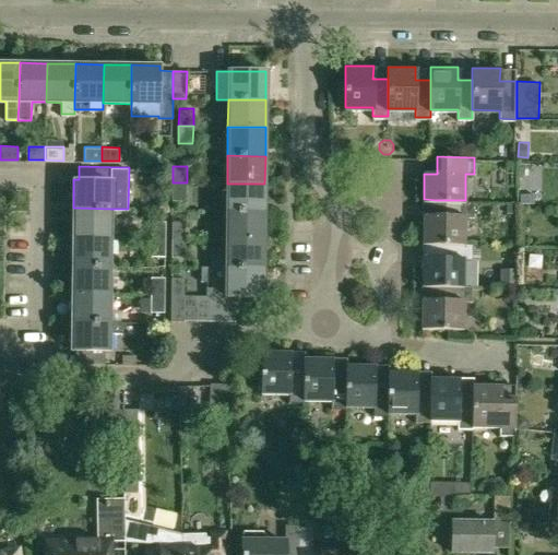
[(187,199),(187,182),(173,182),(173,199),(187,199)]
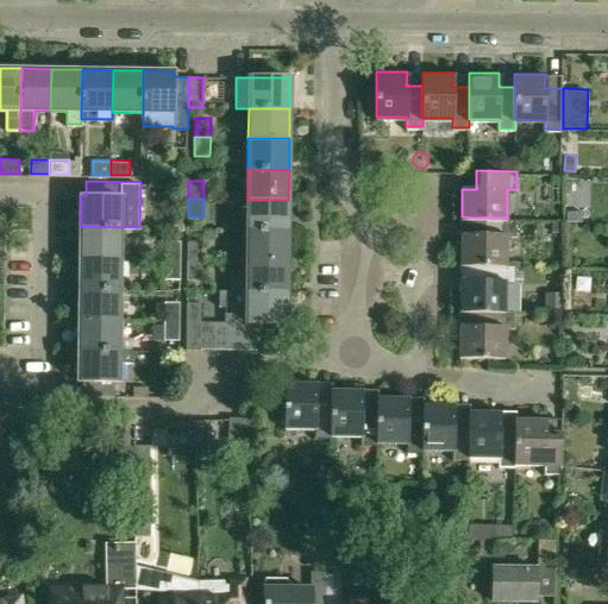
[(288,232),(288,200),(248,200),(246,231),(288,232)]
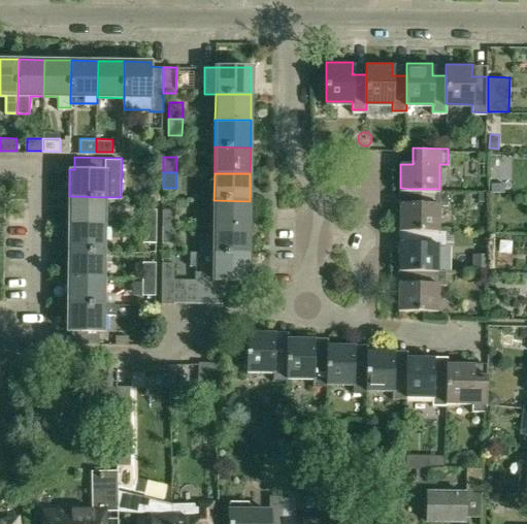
[(491,181),(491,190),(505,190),(505,181),(491,181)]
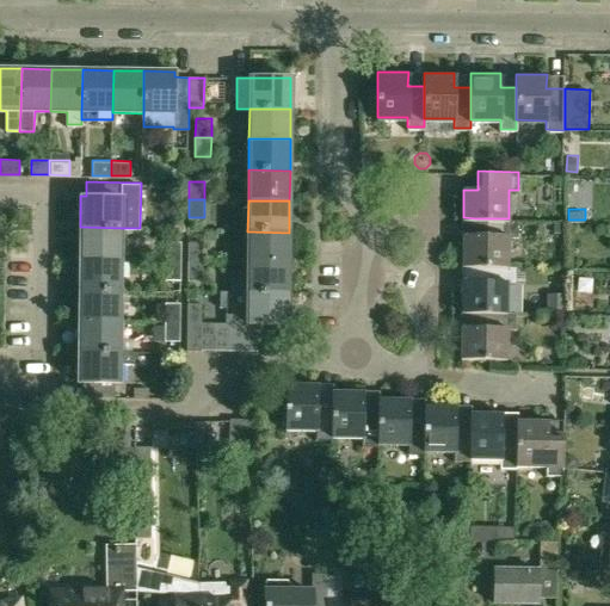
[(476,264),(509,264),(509,236),(517,236),(517,218),(509,218),(476,218),(476,236),(462,236),(462,264),(476,264)]
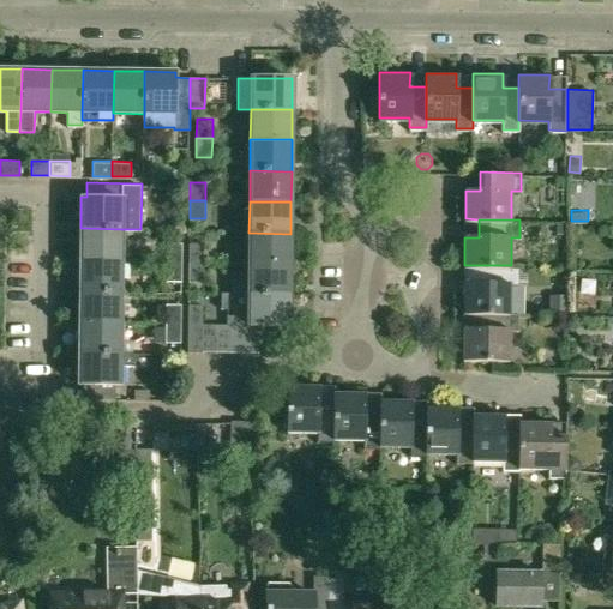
[(558,219),(558,230),(569,231),(569,219),(558,219)]
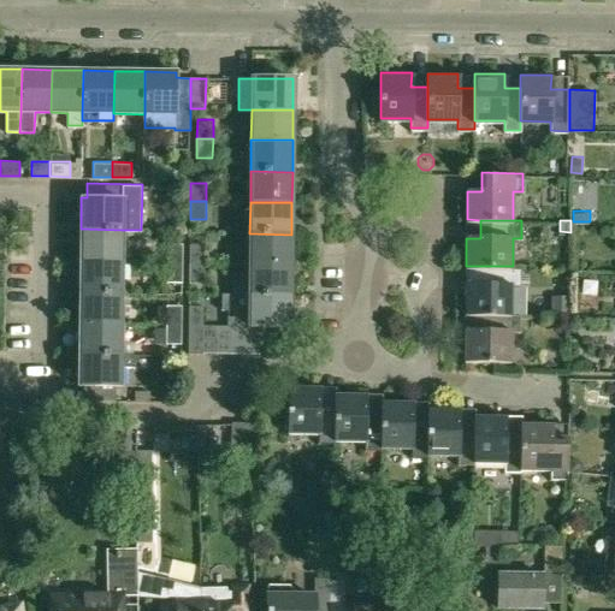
[(122,230),(81,229),(81,260),(122,260),(122,230)]
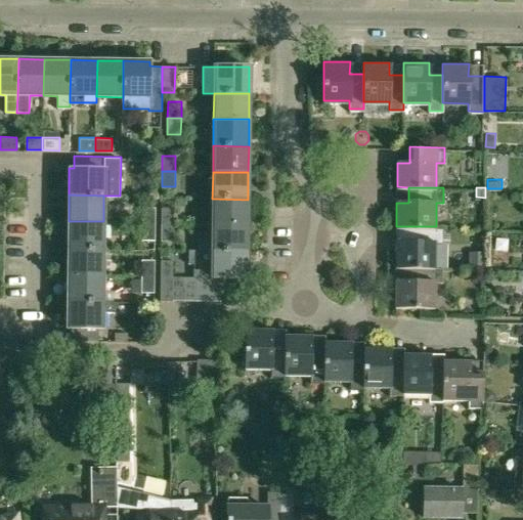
[(248,200),(212,199),(212,224),(248,224),(248,200)]
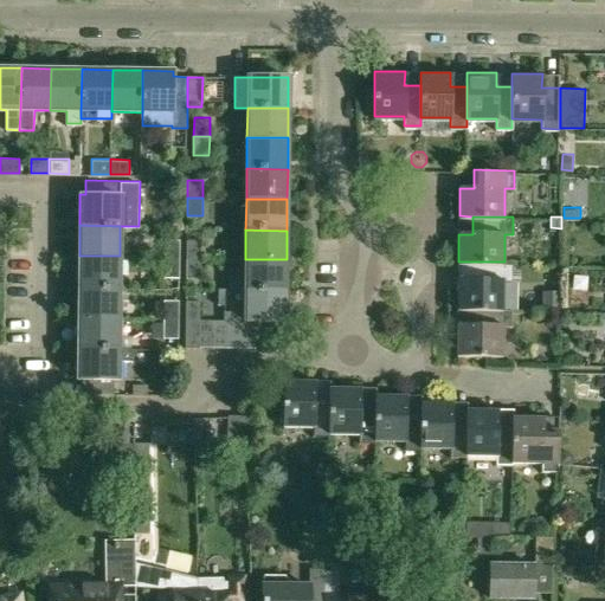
[(165,257),(179,257),(180,238),(165,238),(165,257)]
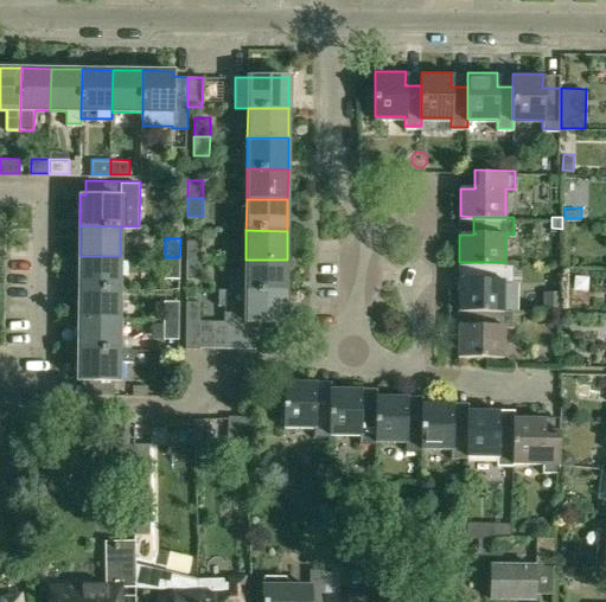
[(187,258),(202,258),(203,238),(187,238),(187,258)]
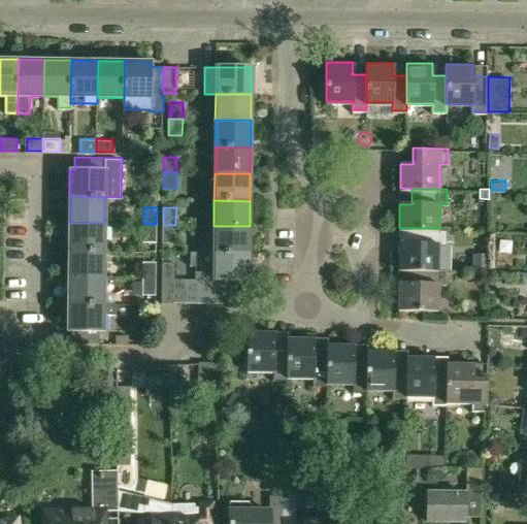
[(69,223),(68,249),(104,250),(104,223),(69,223)]
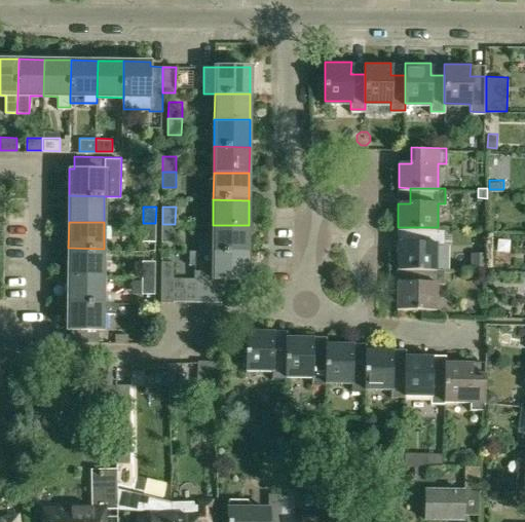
[(155,239),(155,223),(143,223),(143,239),(155,239)]
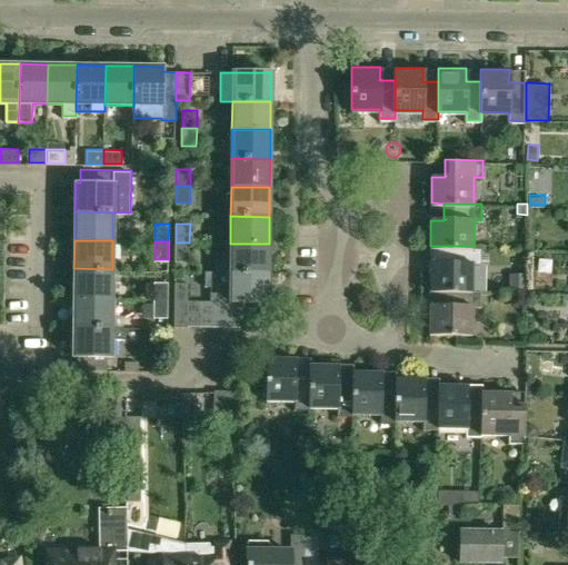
[(189,259),(189,243),(176,243),(175,259),(189,259)]
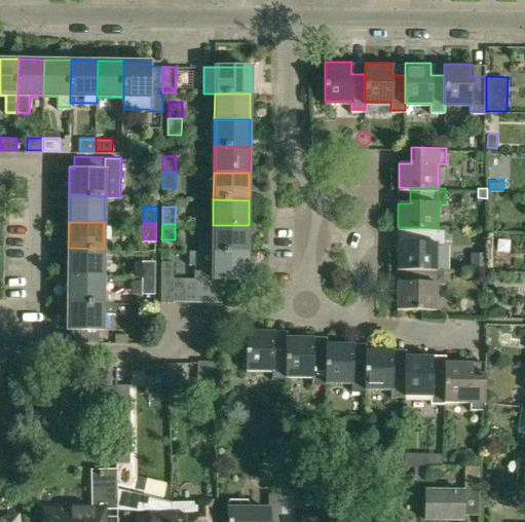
[(249,252),(249,225),(213,225),(213,237),(199,237),(199,251),(213,251),(249,252)]
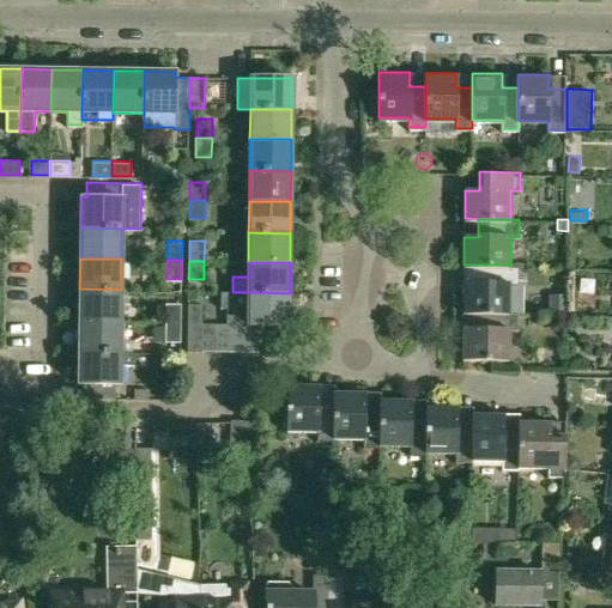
[(478,311),(509,311),(509,283),(519,283),(519,265),(510,265),(478,265),(478,283),(464,283),(464,311),(478,311)]
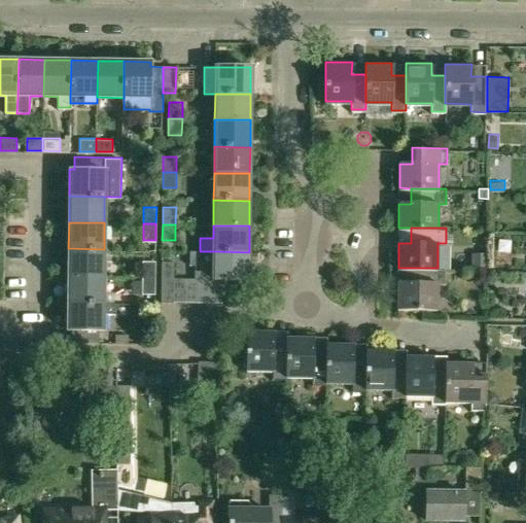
[(68,275),(103,276),(104,249),(68,248),(68,275)]
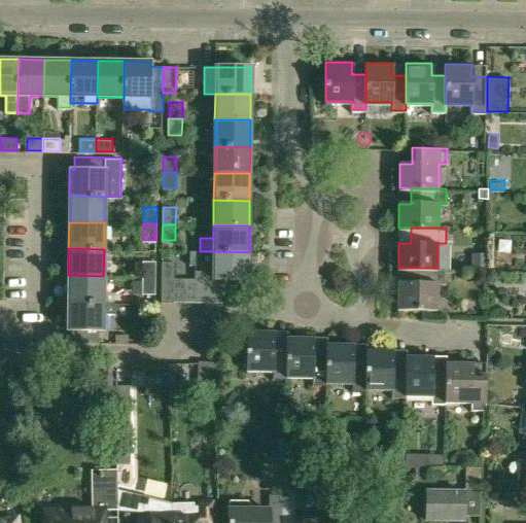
[(248,279),(249,252),(213,251),(200,251),(190,251),(190,265),(196,265),(196,279),(199,279),(212,279),(224,279),(248,279)]
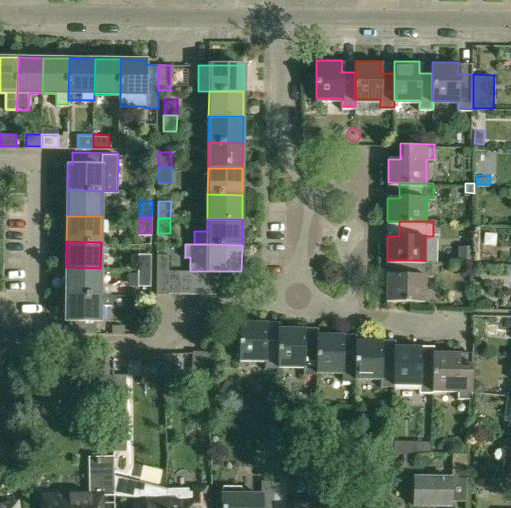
[(458,244),(458,260),(475,260),(474,244),(458,244)]
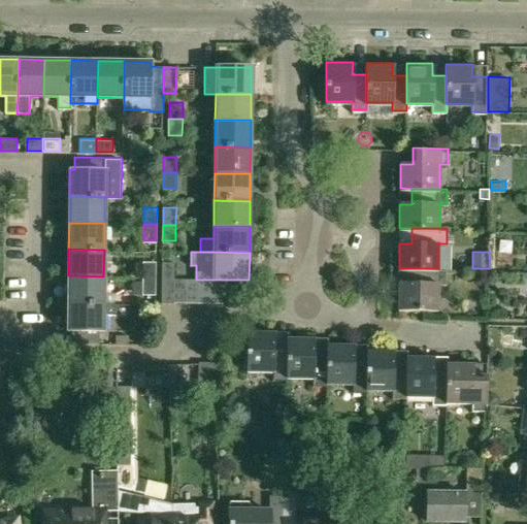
[(142,276),(156,277),(156,261),(143,260),(142,276)]
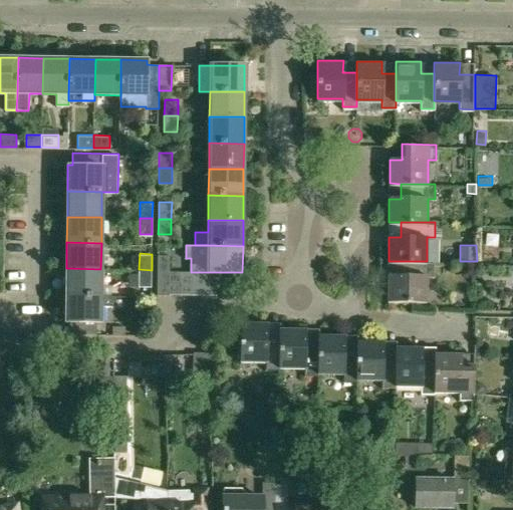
[(157,254),(157,271),(170,272),(171,254),(157,254)]
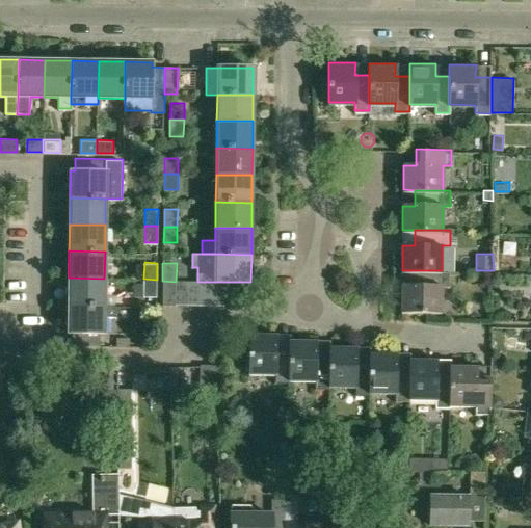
[(449,270),(442,270),(415,270),(415,285),(402,285),(402,312),(442,313),(442,285),(449,286),(449,270)]
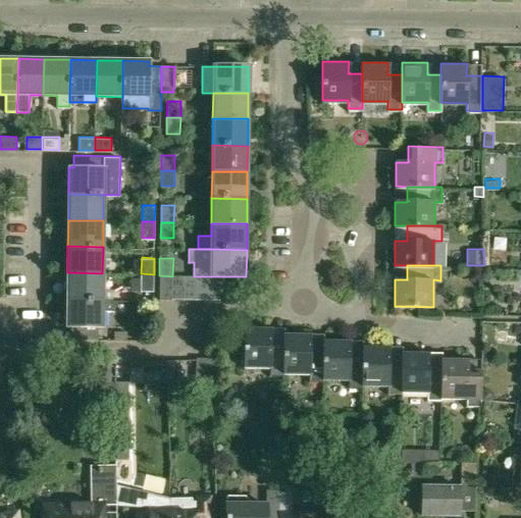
[(67,272),(67,298),(102,299),(114,299),(114,289),(102,289),(102,273),(67,272)]
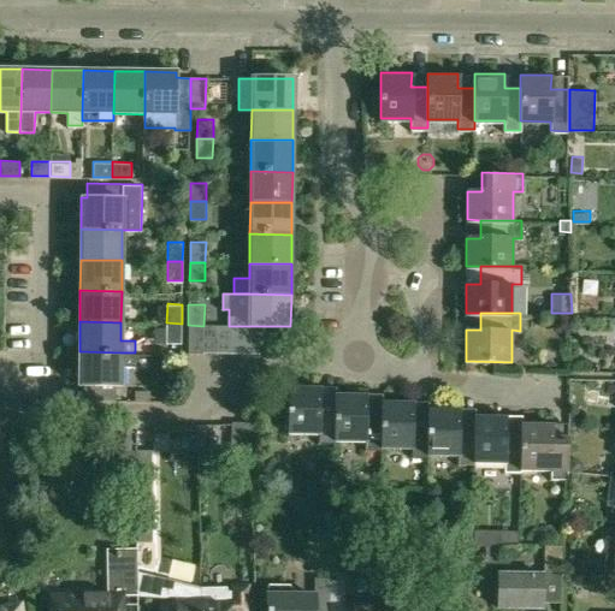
[(182,343),(182,324),(166,322),(166,342),(182,343)]
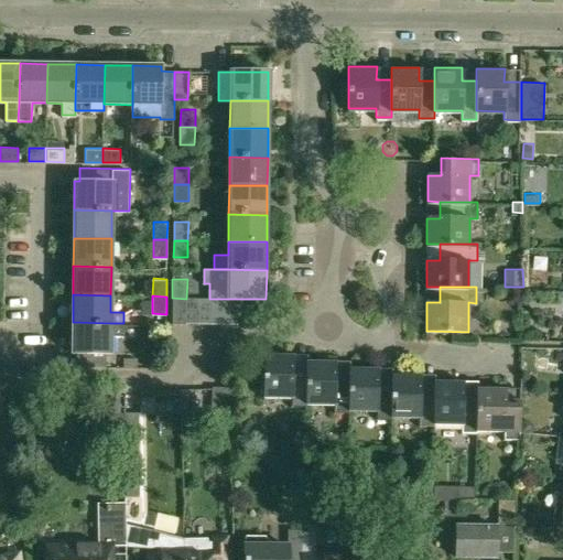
[(186,323),(186,299),(172,298),(172,322),(186,323)]
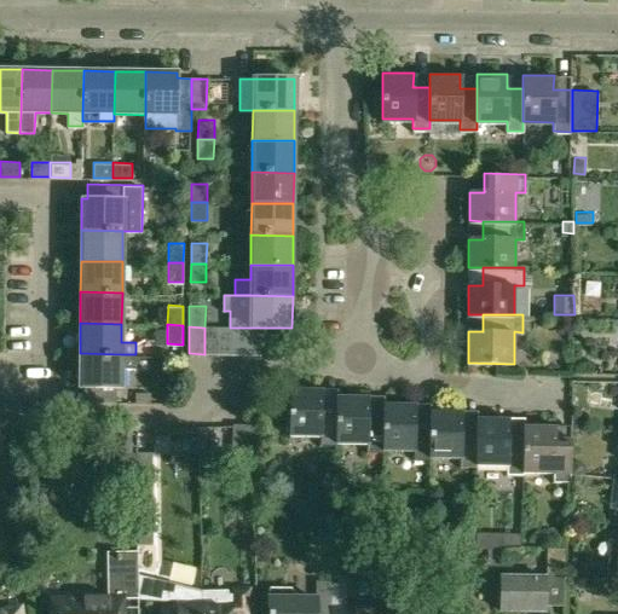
[(219,328),(204,328),(204,354),(219,354),(219,328)]
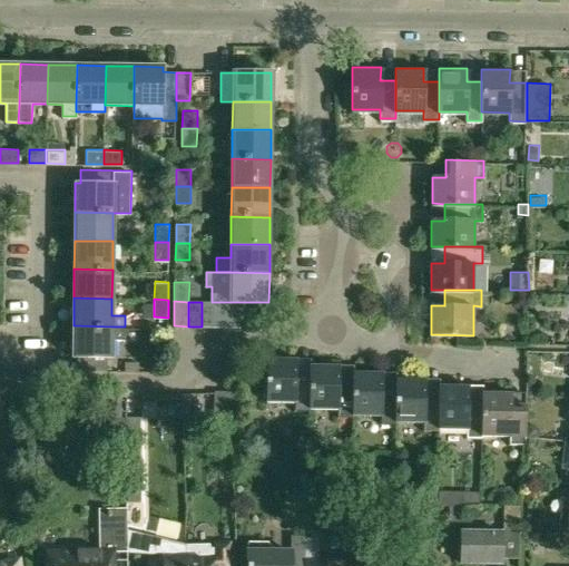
[(202,302),(202,327),(215,327),(215,302),(212,302),(202,302)]
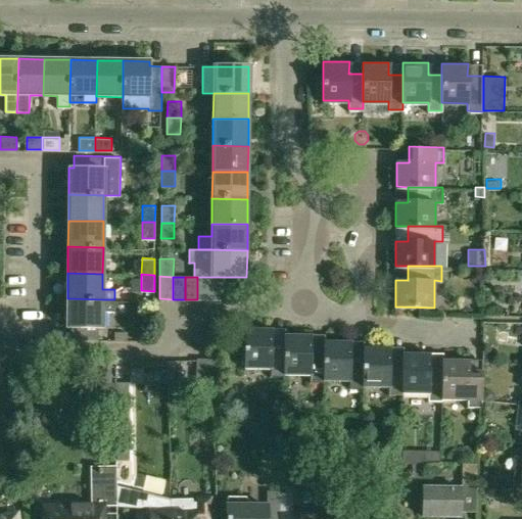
[(209,299),(210,277),(197,277),(197,299),(209,299)]
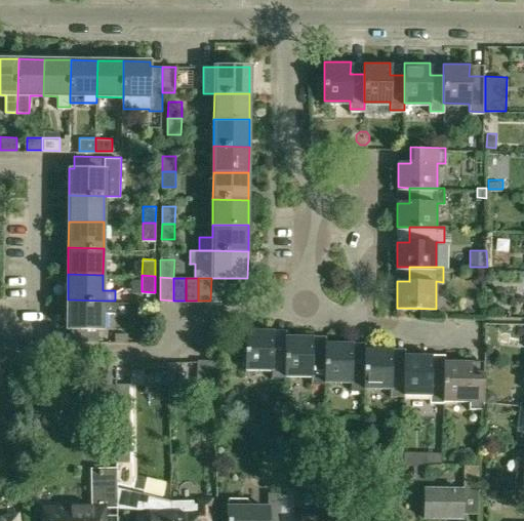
[(224,278),(211,278),(210,301),(224,301),(224,278)]
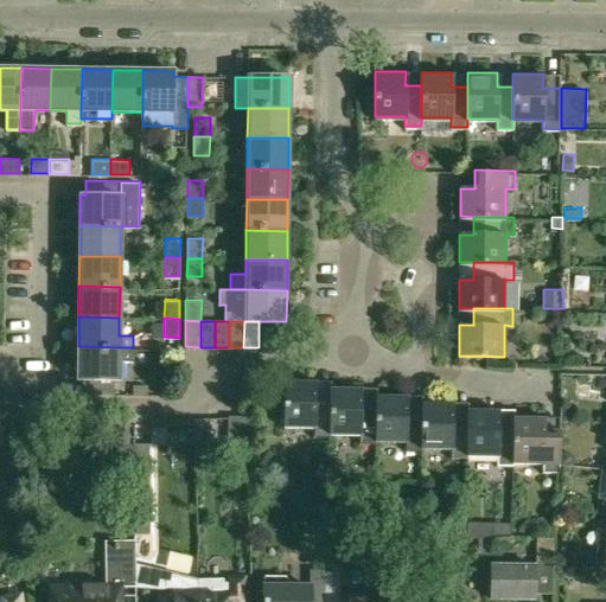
[(133,347),(119,347),(78,346),(77,377),(82,377),(82,392),(114,392),(114,378),(119,378),(119,359),(133,359),(133,347)]
